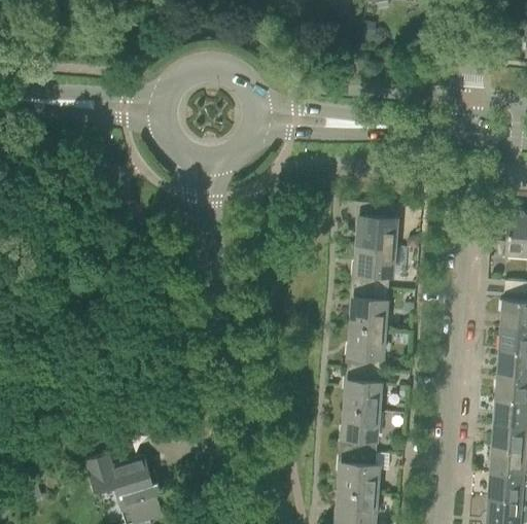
[(429,0),(428,18),(441,19),(442,0),(429,0)]
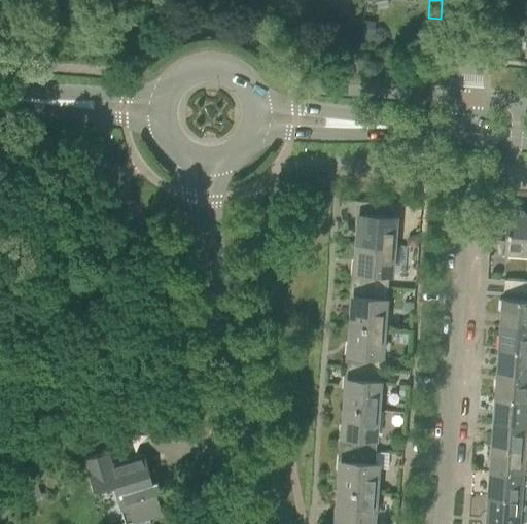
[(275,29),(276,22),(266,20),(265,27),(275,29)]
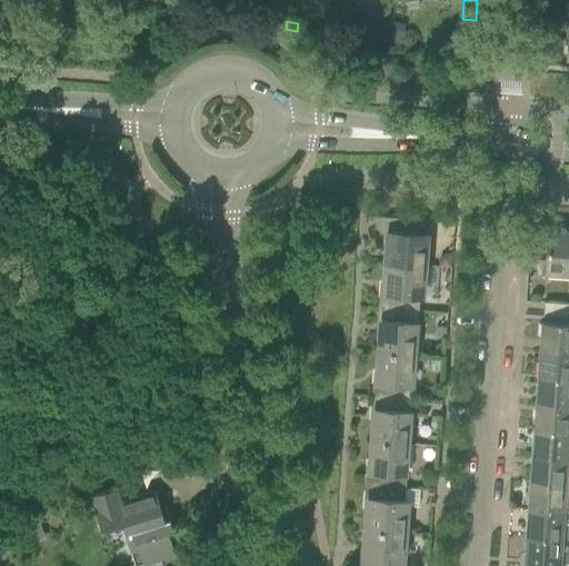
[(312,26),(300,23),(299,32),(311,35),(312,26)]
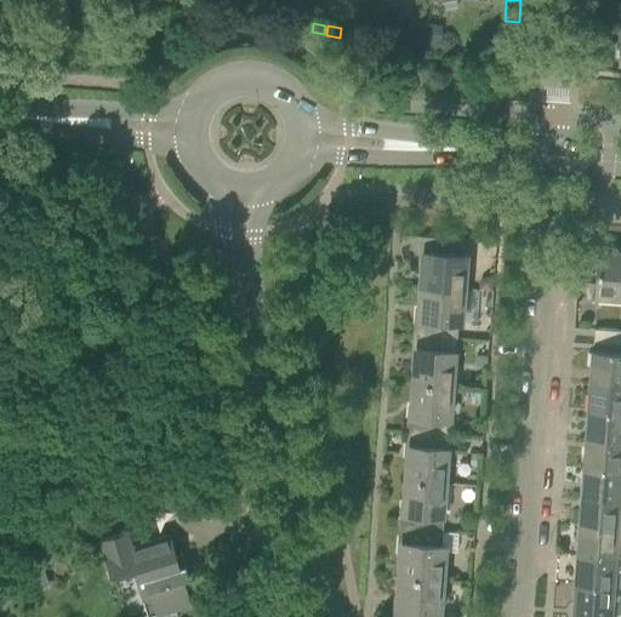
[(440,29),(427,27),(425,45),(438,47),(440,29)]
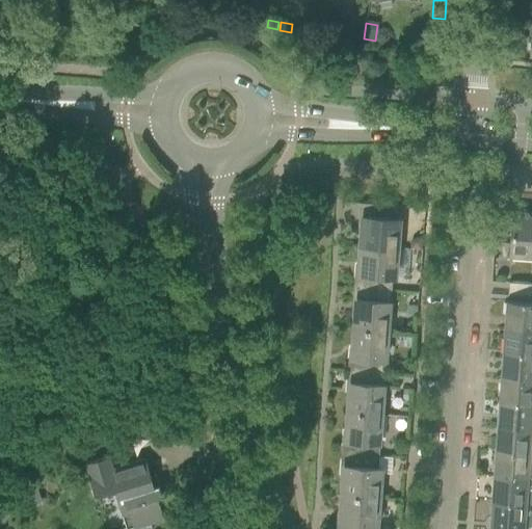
[(396,222),(397,209),(362,207),(358,248),(397,252),(399,222),(396,222)]
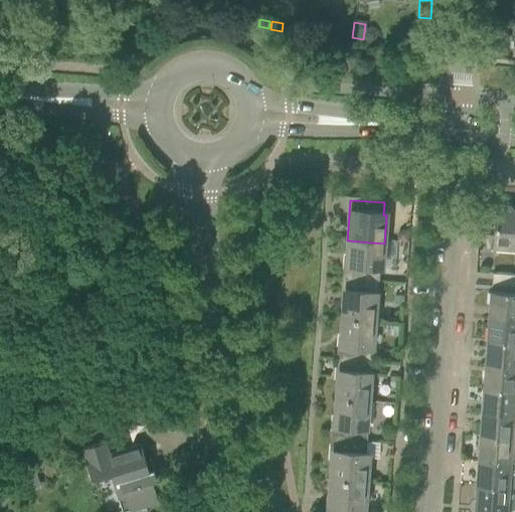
[(514,250),(514,211),(497,210),(494,248),(514,250)]
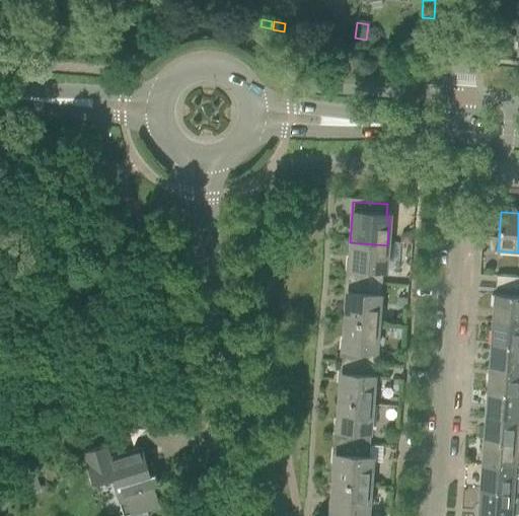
[(398,237),(398,244),(412,245),(413,231),(405,231),(398,237)]
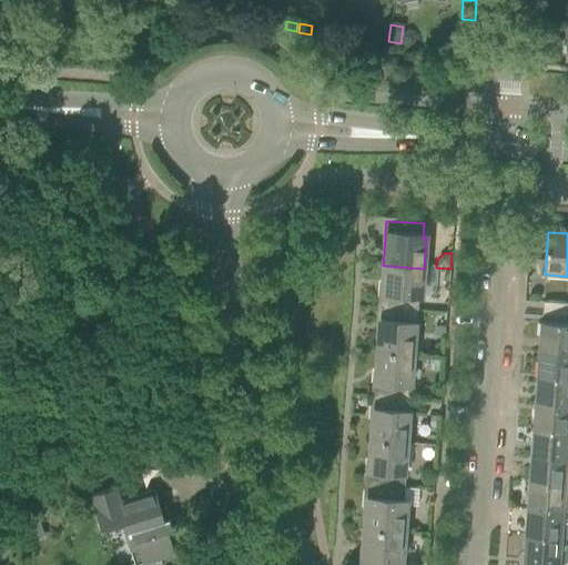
[(383,265),(379,310),(416,312),(416,300),(421,300),(424,269),(383,265)]
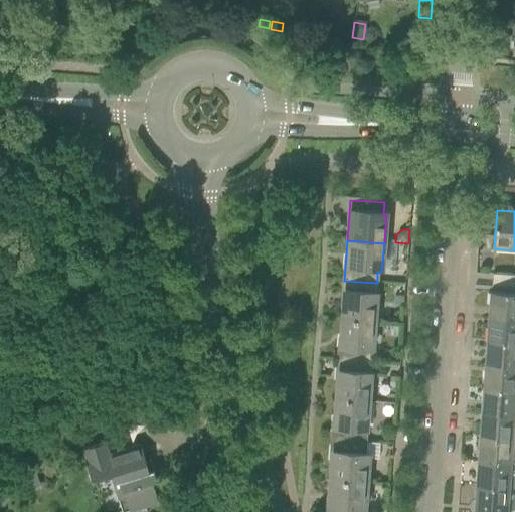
[(514,278),(512,278),(492,276),(491,289),(514,290),(514,278)]
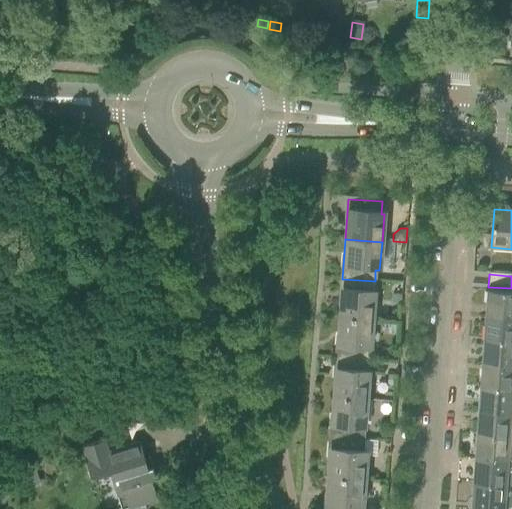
[(375,281),(342,279),(339,319),(371,322),(375,281)]
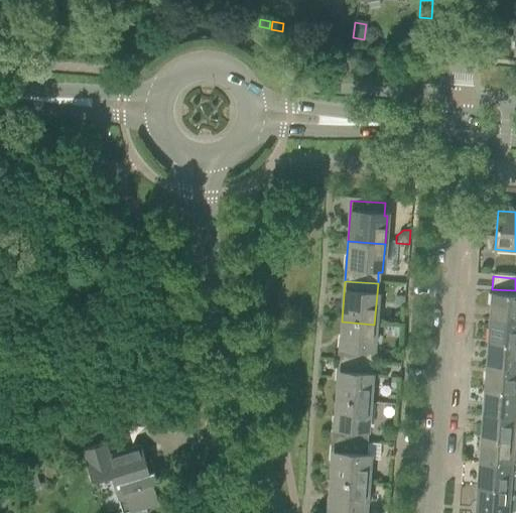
[(515,296),(511,296),(491,295),(490,319),(515,321),(515,296)]
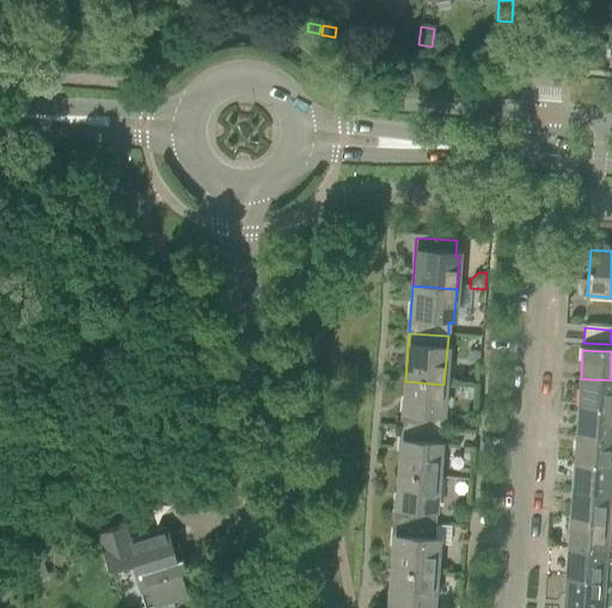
[(467,352),(466,364),(478,366),(479,354),(467,352)]
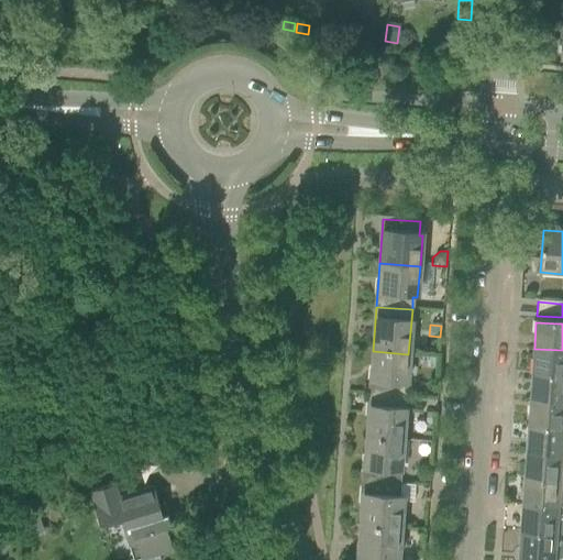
[(562,350),(534,349),(532,375),(562,377),(562,350)]
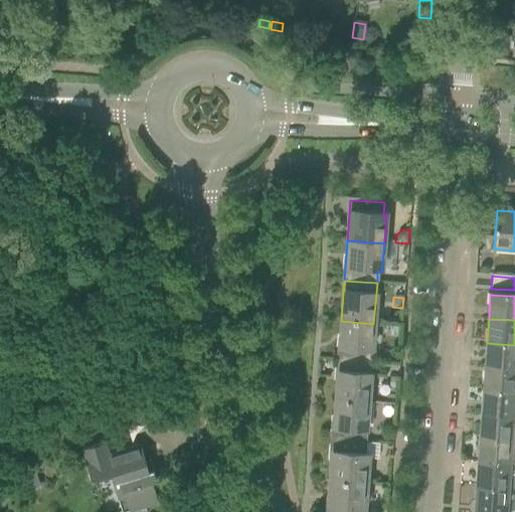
[(373,324),(341,321),(338,361),(370,364),(373,324)]
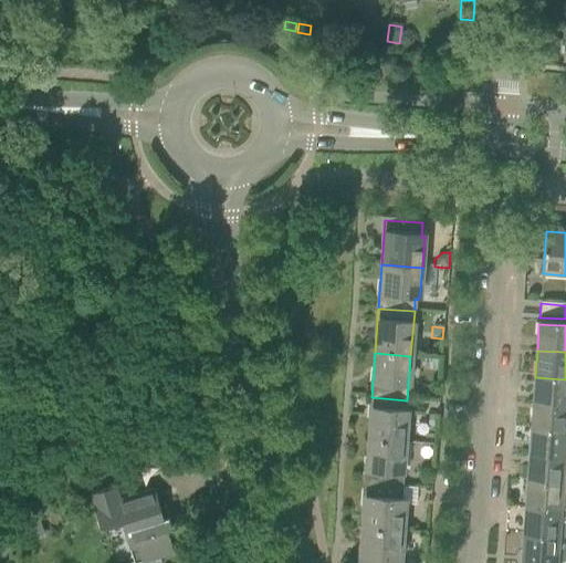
[(565,379),(535,377),(533,404),(565,406),(565,379)]
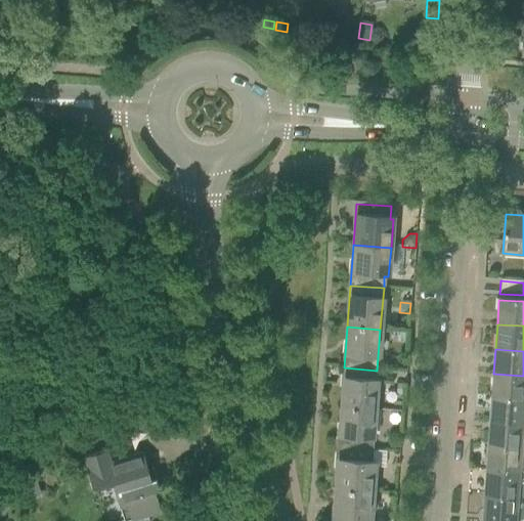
[(377,371),(344,367),(341,409),(374,411),(377,371)]
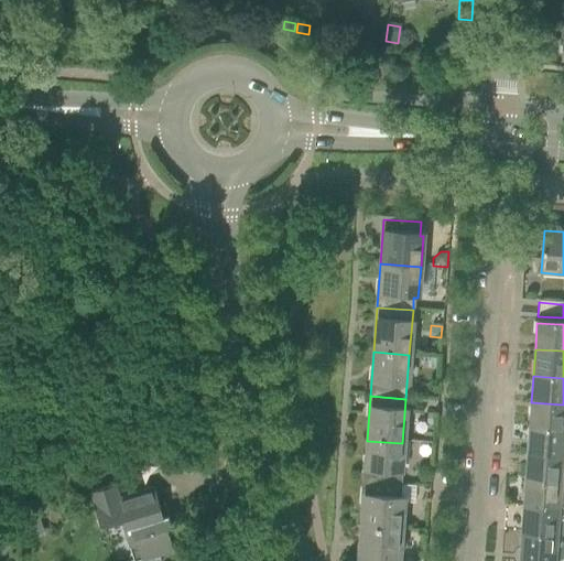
[(563,405),(531,402),(529,429),(563,431),(563,419),(563,418),(563,405)]
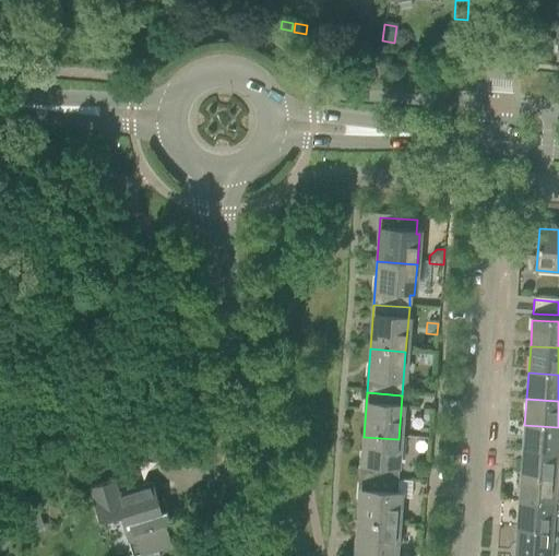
[(524,425),(523,451),(556,453),(558,453),(558,427),(524,425)]
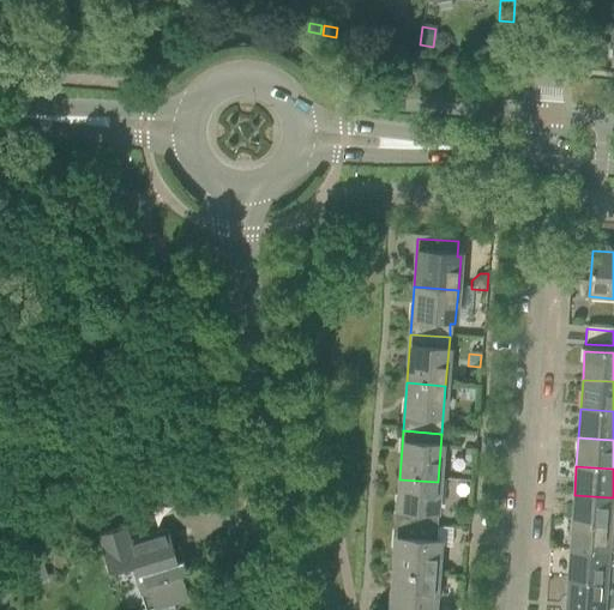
[(438,482),(399,479),(396,526),(434,529),(438,482)]
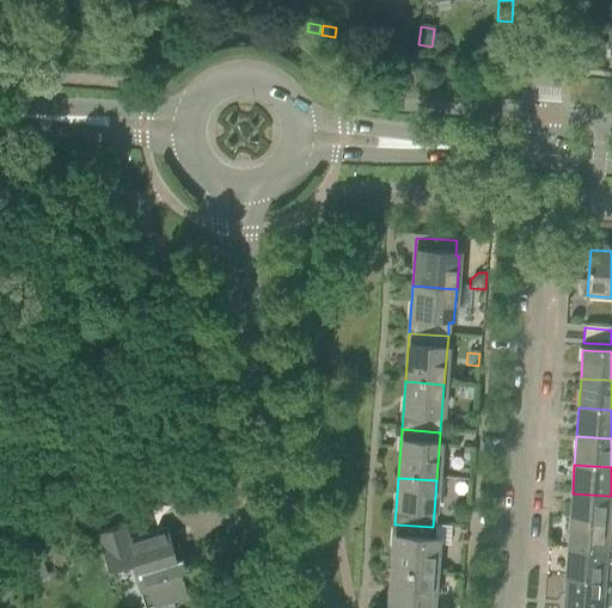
[(573,493),(570,521),(611,523),(611,498),(609,498),(609,496),(573,493)]
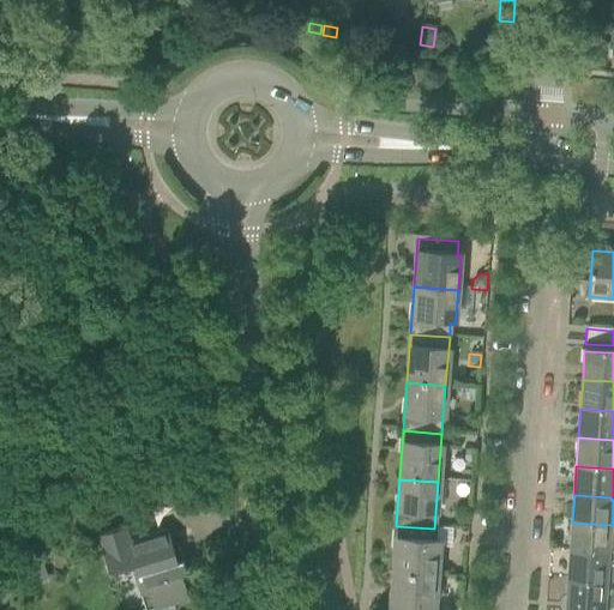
[(613,525),(572,523),(570,551),(607,555),(613,555),(613,525)]
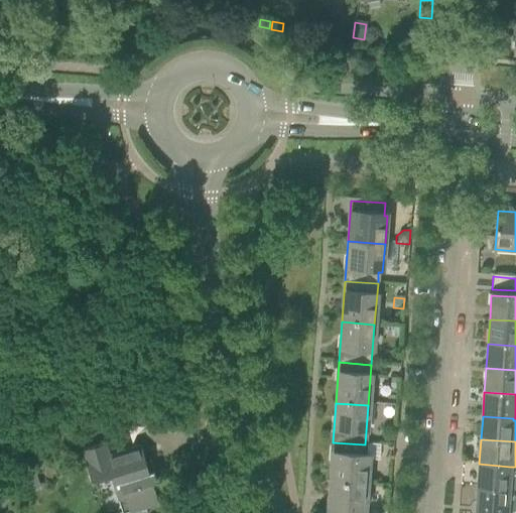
[(333,442),(330,483),(367,486),(369,458),(364,458),(365,444),(333,442)]
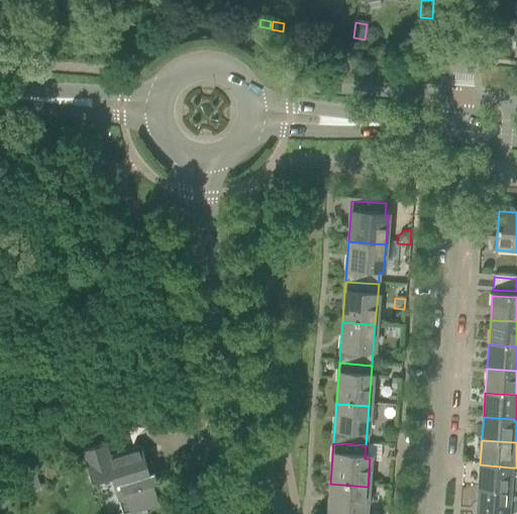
[(106,446),(87,452),(83,453),(93,487),(112,481),(121,513),(146,513),(145,510),(158,507),(151,487),(157,485),(153,476),(148,477),(140,449),(109,458),(106,446)]
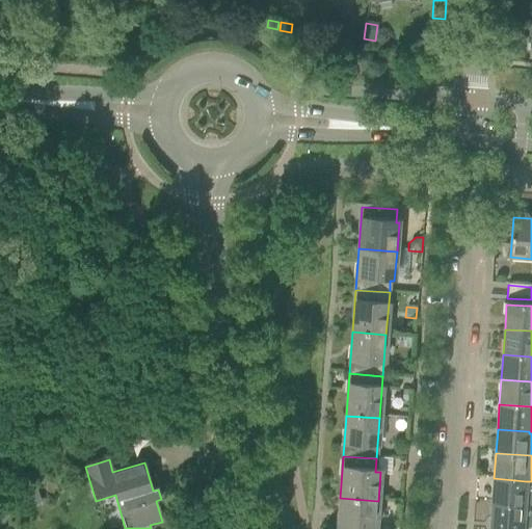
[(494,478),(491,503),(524,505),(531,506),(531,481),(526,481),(494,478)]
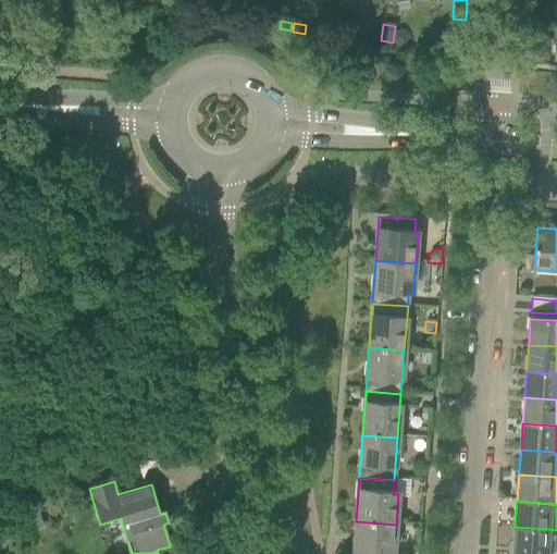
[(24,517),(10,521),(12,529),(14,538),(28,533),(24,517)]
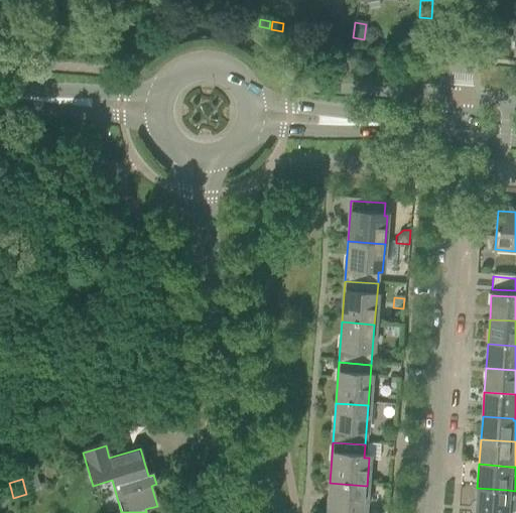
[(364,512),(367,486),(330,483),(326,512),(364,512)]
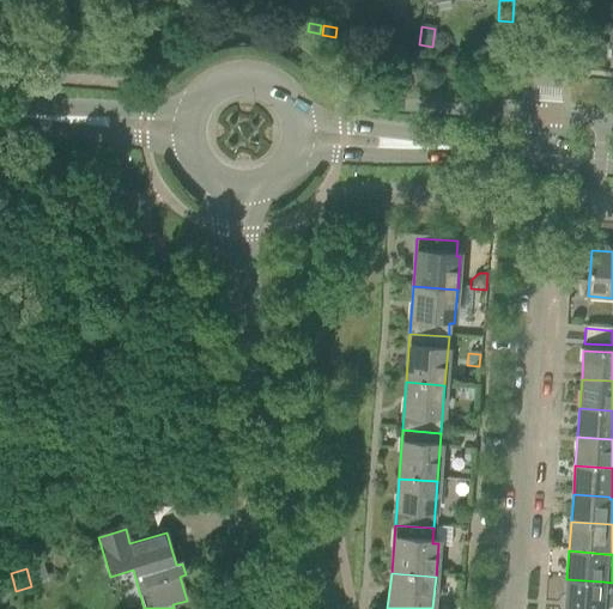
[(566,579),(565,608),(612,608),(612,591),(604,582),(566,579)]
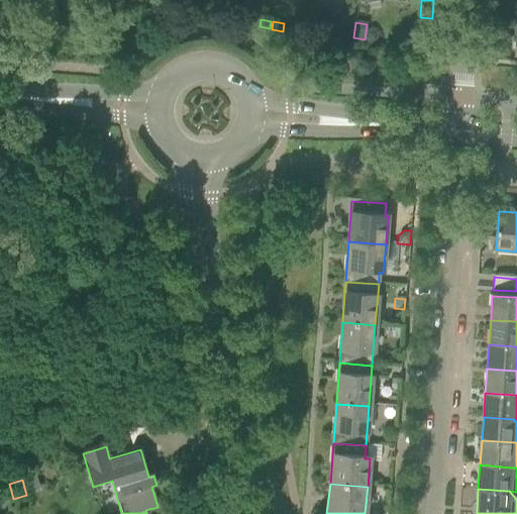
All buildings are outlined.
